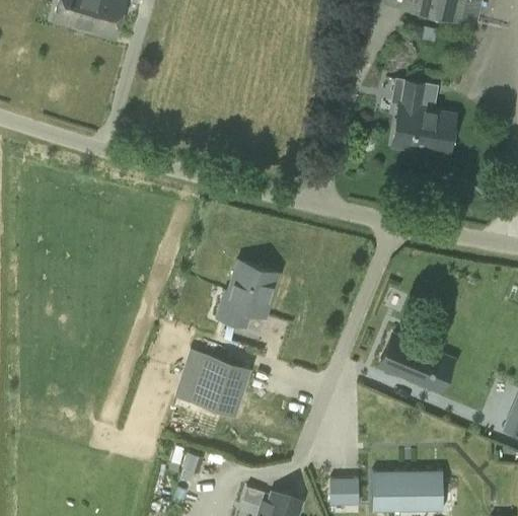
[(59,0),(54,22),(115,40),(126,1),(122,0),(59,0)]
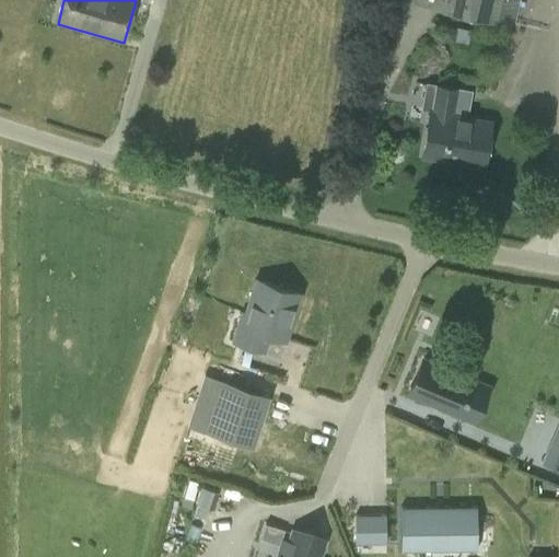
[(521,4),(502,0),(414,0),(412,6),(515,28),(521,4)]
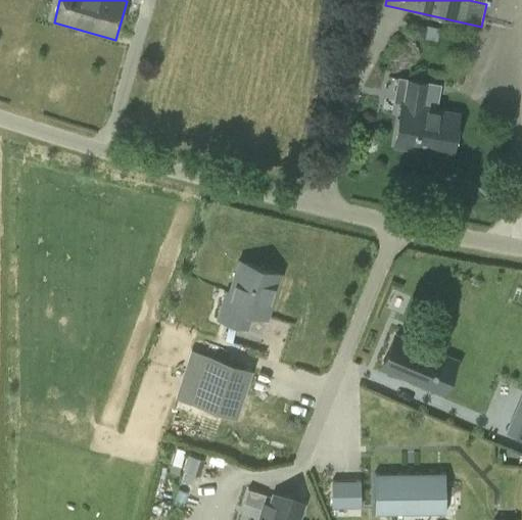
[(402,109),(396,148),(452,157),(458,119),(402,109)]
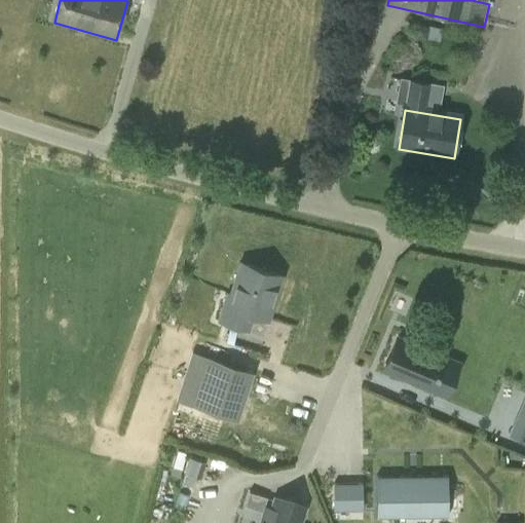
[(283,279),(241,265),(227,308),(223,308),(218,324),(251,335),(256,319),(269,323),(283,279)]
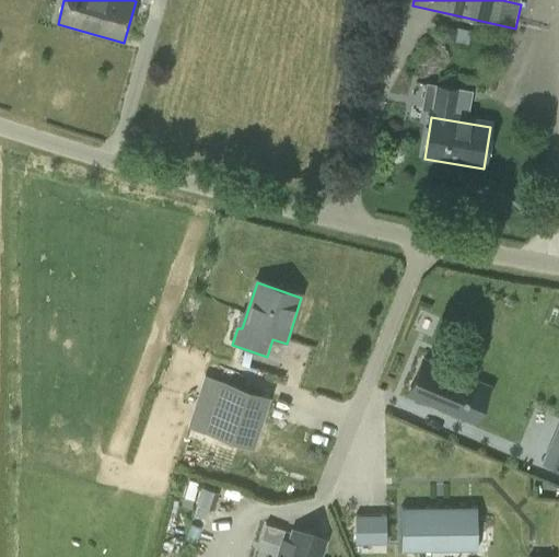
[(410,395),(461,416),(474,384),(423,363),(410,395)]
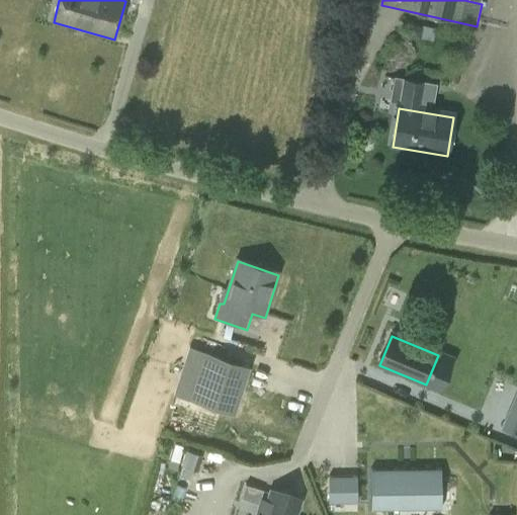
[(223,413),(239,364),(206,354),(190,403),(223,413)]
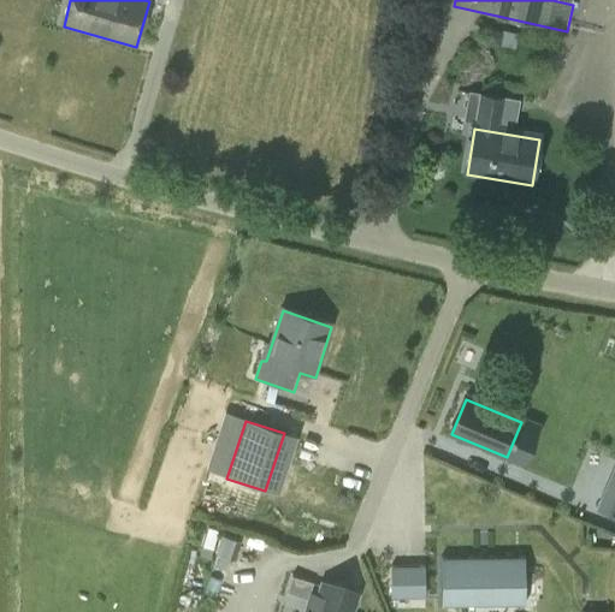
[(614,471),(599,509),(614,516),(614,471)]
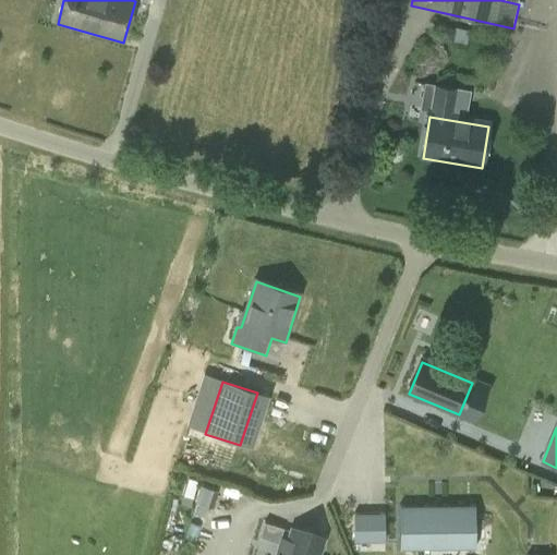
[(198,497),(215,503),(218,493),(202,487),(198,497)]
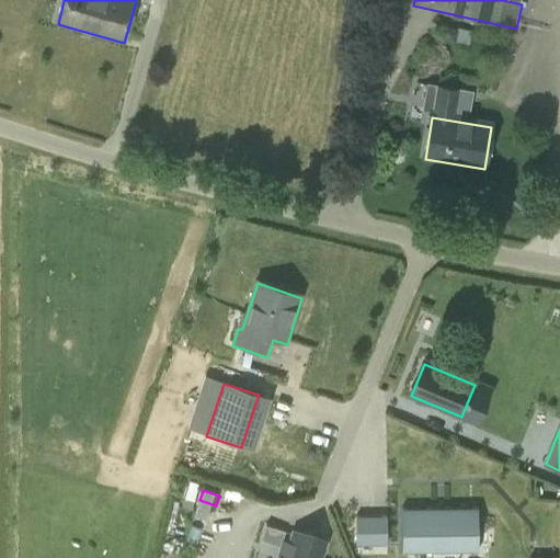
[(195,519),(205,522),(209,511),(198,508),(195,519)]
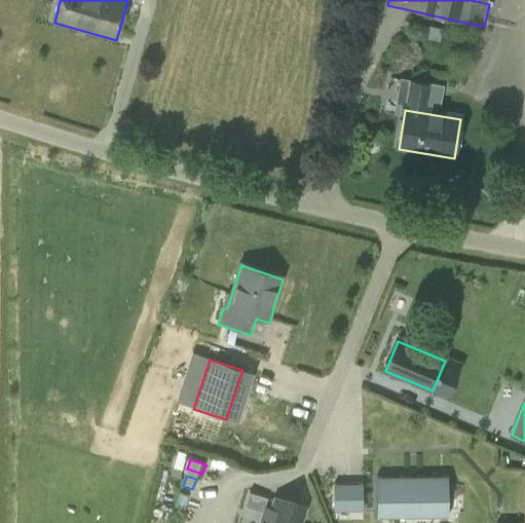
[(448,478),(377,479),(377,520),(449,519),(448,478)]
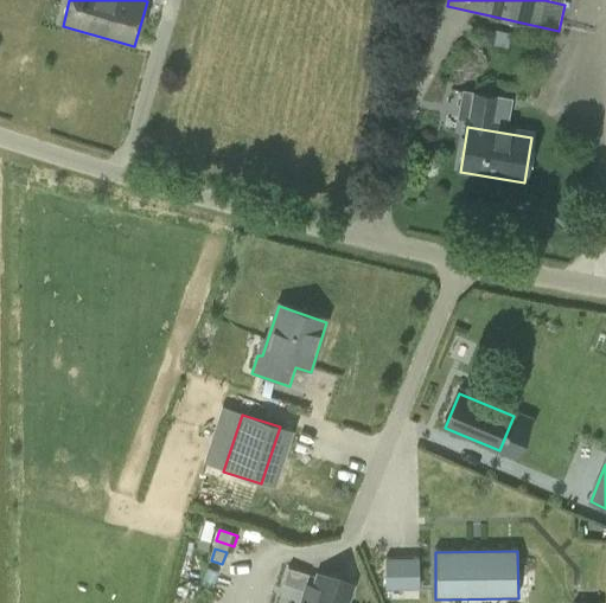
[(419,590),(419,562),(387,562),(387,590),(419,590)]
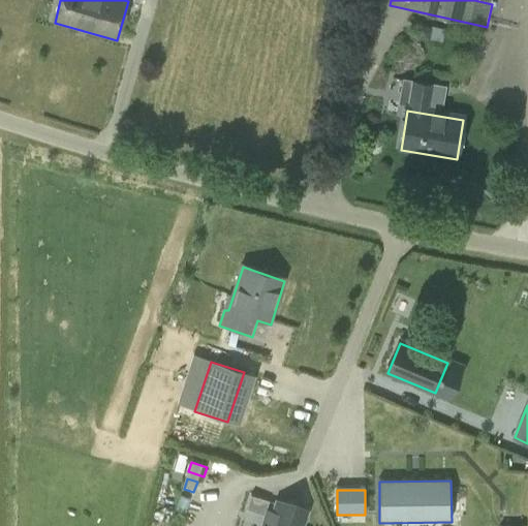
[(303,525),(307,514),(277,503),(270,525),(303,525)]
